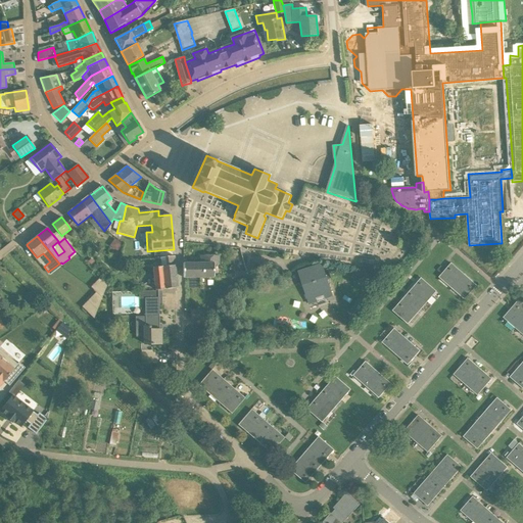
[(109,246),(117,251),(122,244),(114,239),(109,246)]
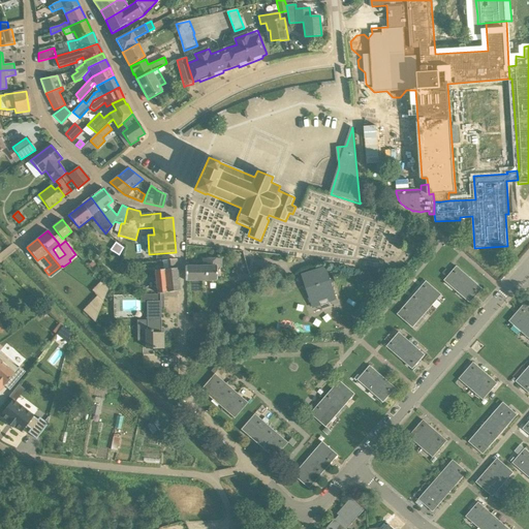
[(185,281),(187,281),(216,281),(216,268),(222,268),(222,258),(203,258),(203,266),(185,266),(185,281)]
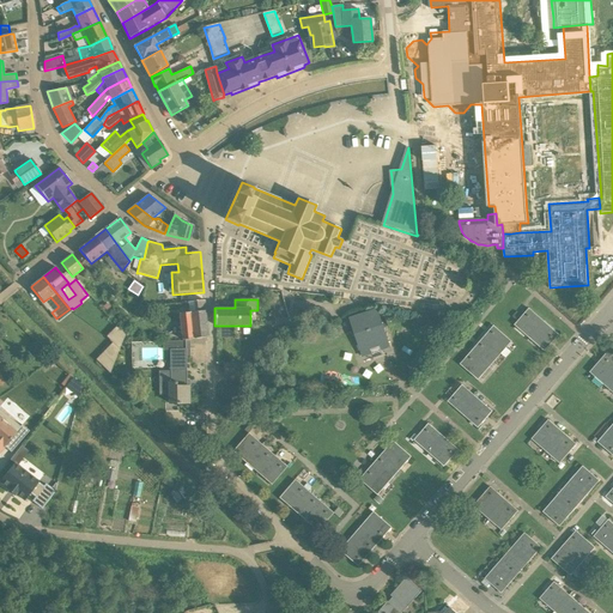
[(207,338),(204,301),(188,302),(189,313),(180,314),(182,340),(207,338)]
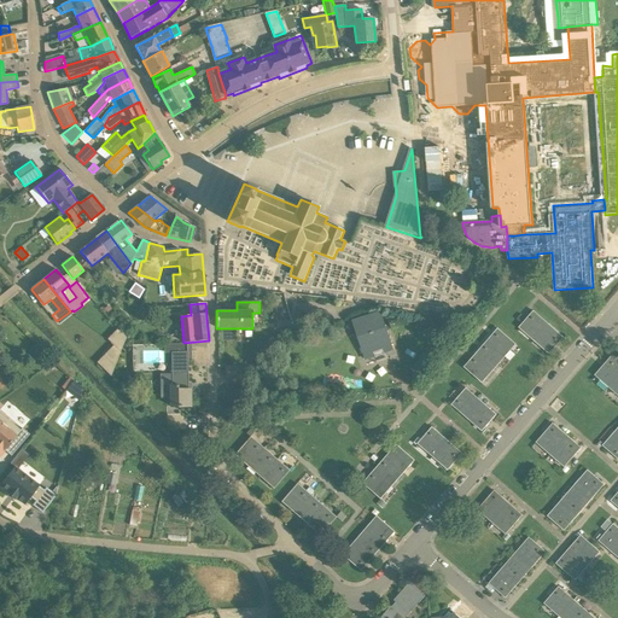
[(394,350),(382,315),(380,312),(351,321),(365,360),(394,350)]
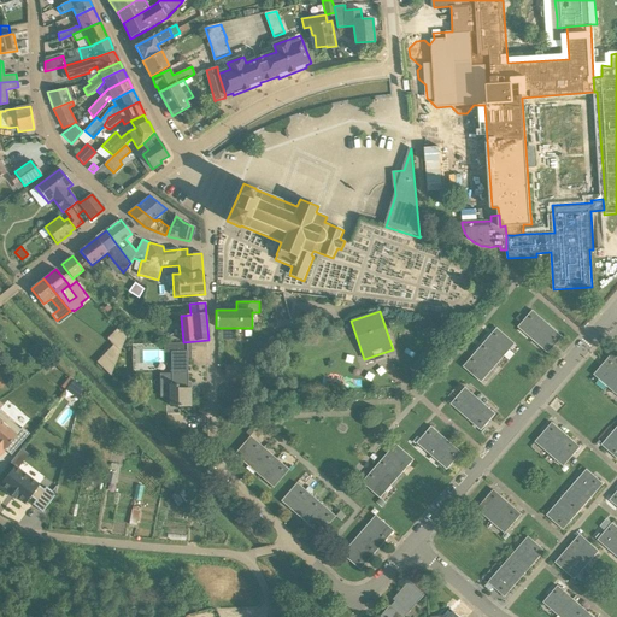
[(533,311),(518,327),(533,340),(547,324),(533,311)]
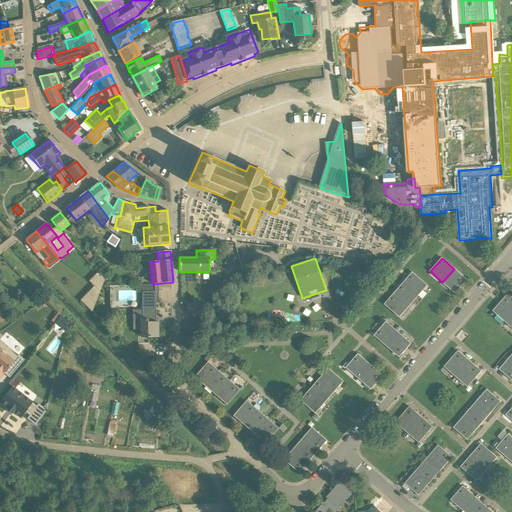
[(241,274),(241,273),(241,266),(229,265),(229,274),(241,274)]
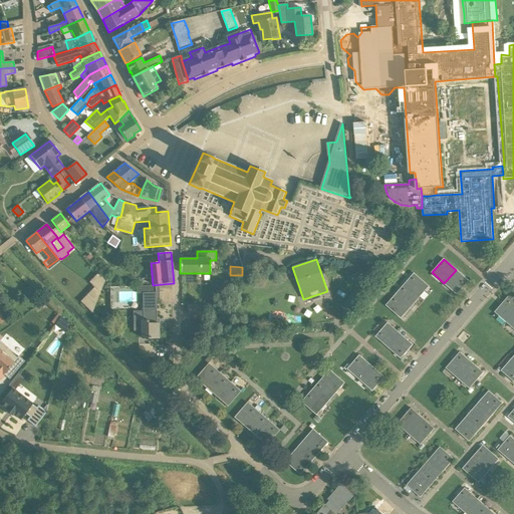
[(444,283),(457,294),(469,281),(456,270),(444,283)]
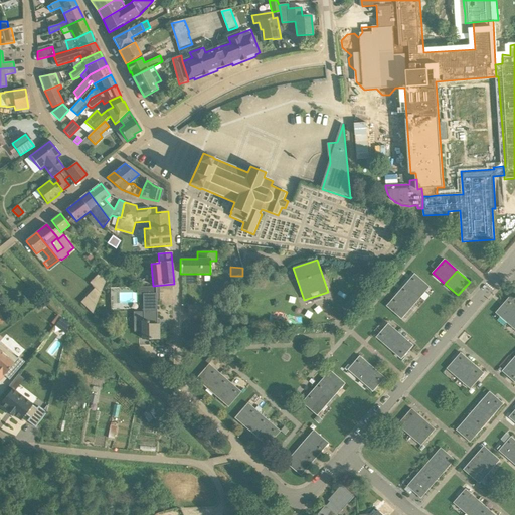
[(430,287),(415,274),(405,285),(420,298),(430,287)]
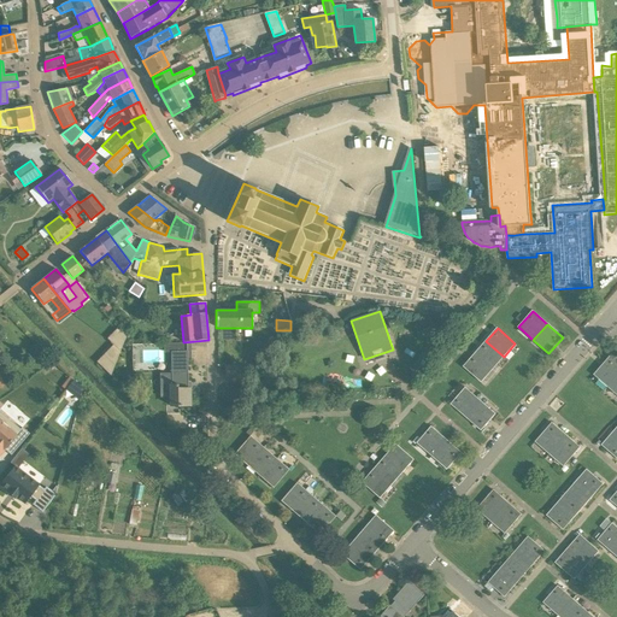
[(106,345),(119,350),(124,335),(112,330),(106,345)]
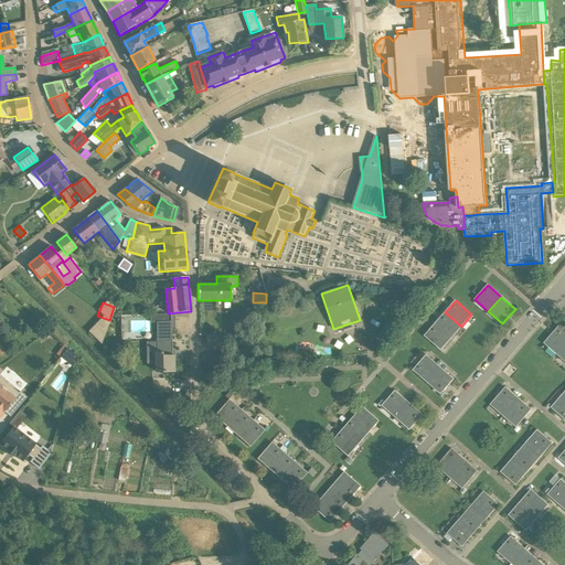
[(445,312),(435,323),(451,338),(461,327),(445,312)]
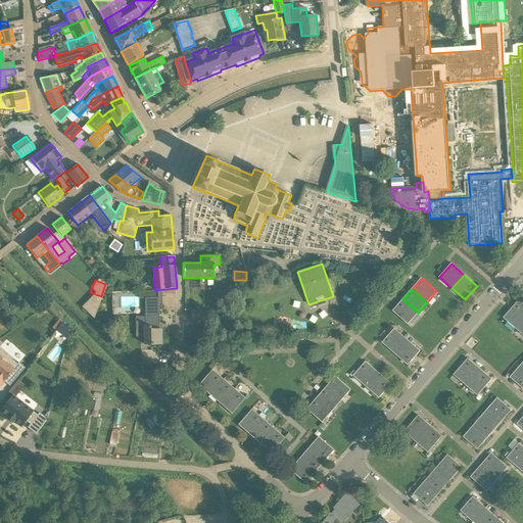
[(139,291),(139,297),(139,299),(145,298),(145,326),(143,326),(143,344),(161,344),(161,329),(159,329),(159,306),(163,306),(162,291),(139,291)]
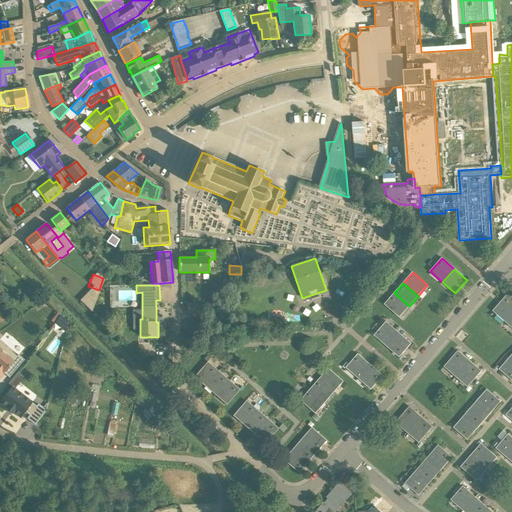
[(394,293),(384,304),(399,317),(409,306),(394,293)]
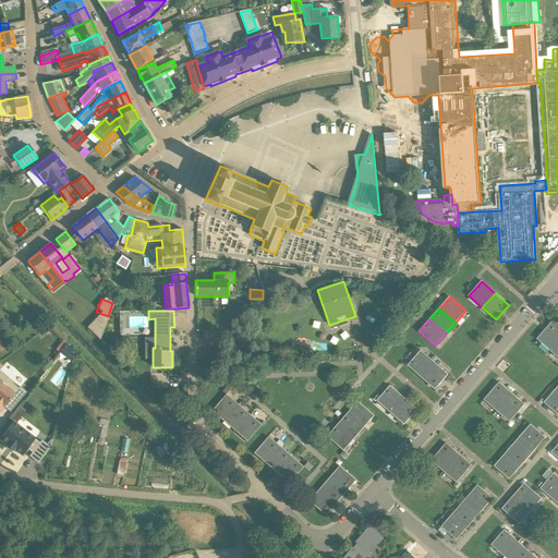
[(94,322),(87,328),(100,340),(104,331),(94,322)]
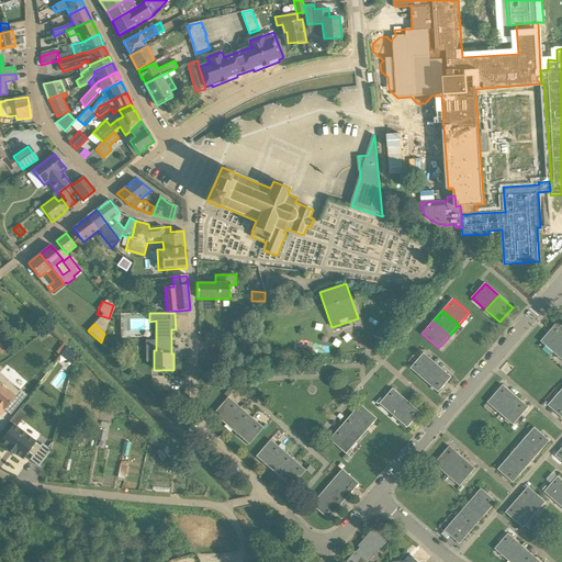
[(561,343),(561,328),(557,324),(541,341),(554,352),(561,343)]
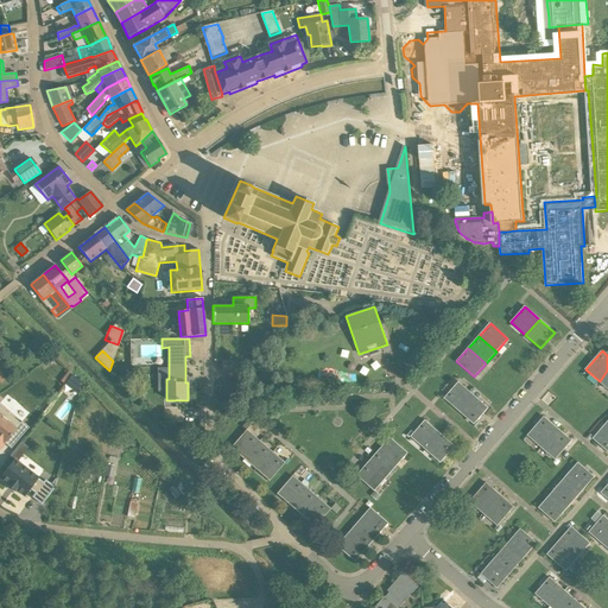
[(0,382),(12,373),(10,371),(7,373),(1,365),(0,365),(0,359),(1,359),(0,356),(0,382)]
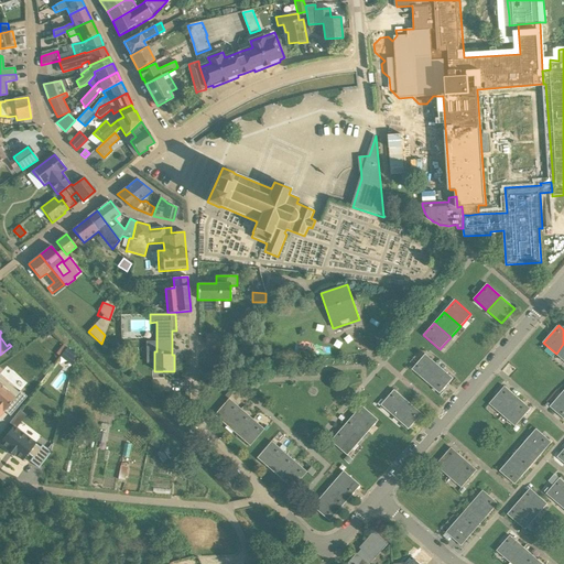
[(382,331),(376,338),(379,342),(386,334),(382,331)]
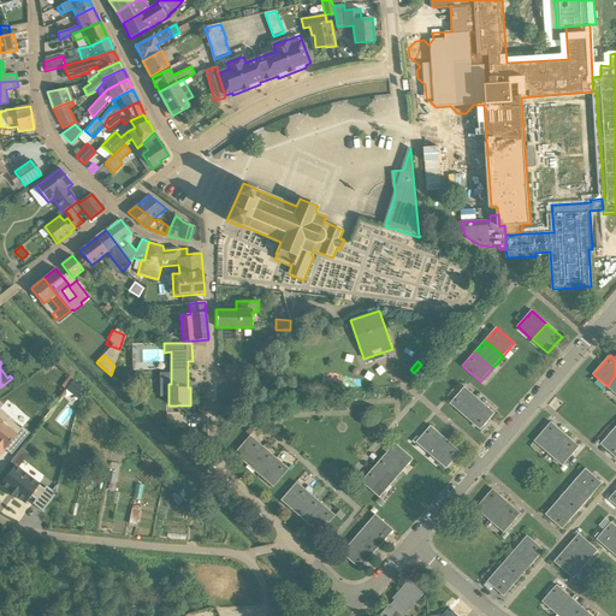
[(122,377),(122,378),(122,379),(123,379),(123,380),(124,380),(125,381),(126,381),(128,381),(129,381),(130,381),(130,380),(131,380),(132,379),(132,378),(132,377),(134,375),(132,375),(132,374),(132,373),(131,372),(130,371),(129,371),(128,371),(126,371),(125,371),(124,371),(124,372),(123,372),(123,373),(122,373),(122,374),(122,375),(122,377)]
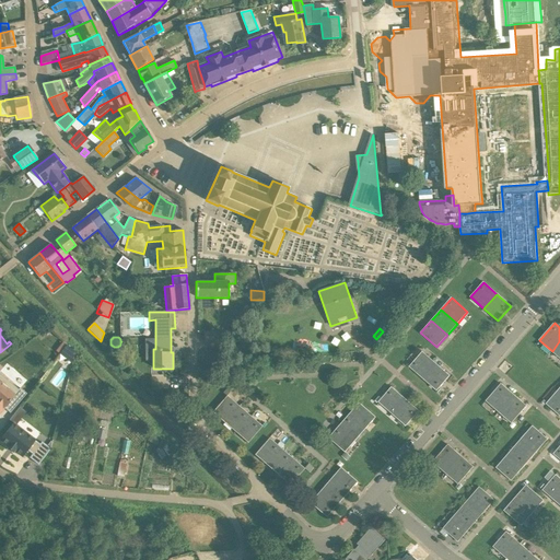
[(56,351),(60,354),(61,352),(67,346),(63,341),(56,351)]
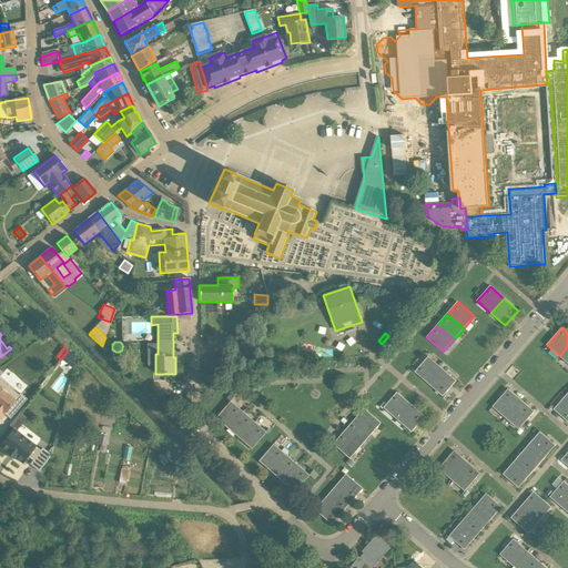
[(68,351),(62,357),(68,362),(74,366),(77,359),(68,351)]
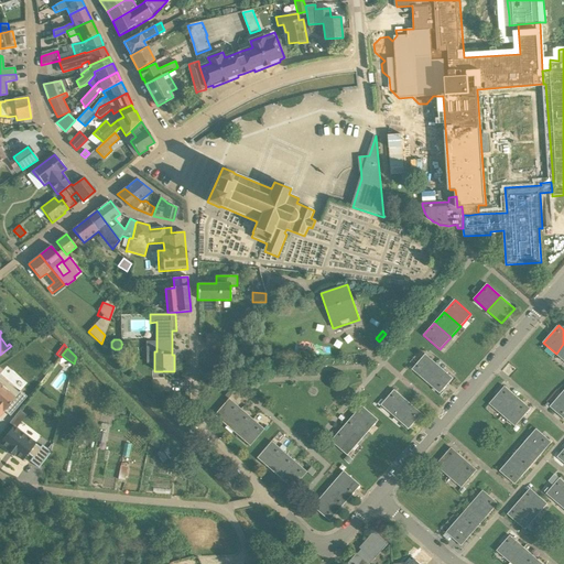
[(440,367),(425,355),(412,369),(426,381),(440,367)]
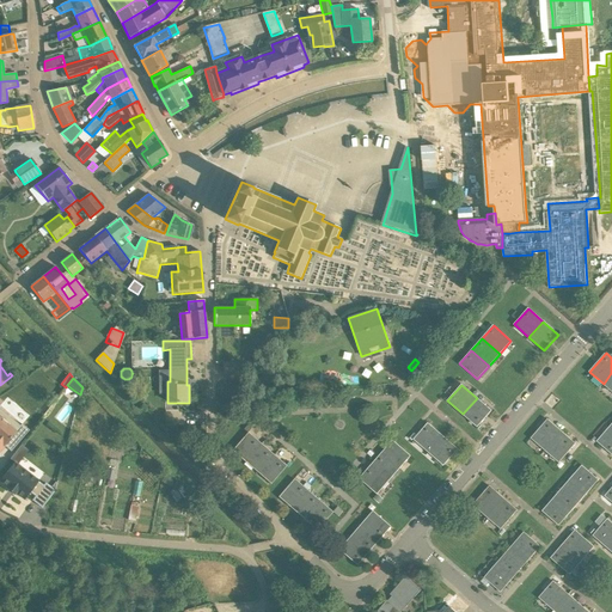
[(463,414),(477,427),(491,411),(477,398),(463,414)]
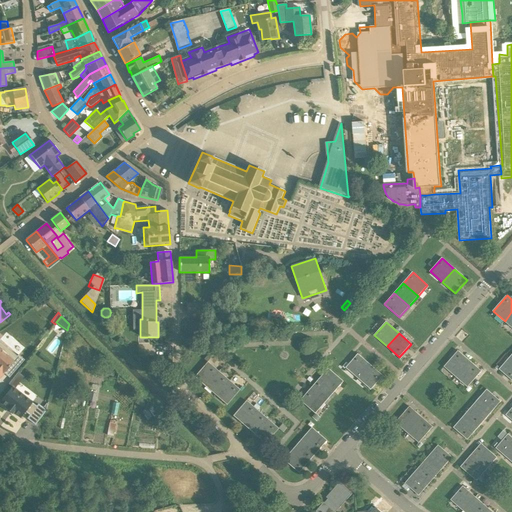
[(0,340),(0,377),(4,373),(9,378),(24,360),(18,355),(18,356),(0,340)]
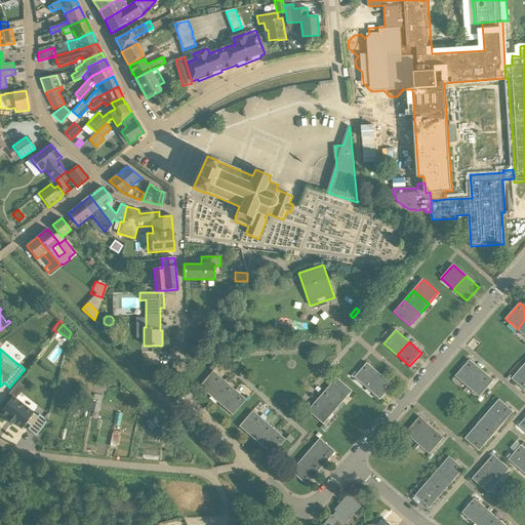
[(455,376),(468,387),(481,370),(470,360),(455,376)]
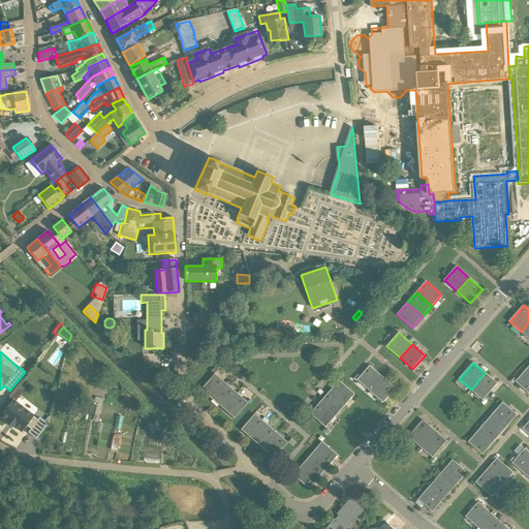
[(370,366),(358,379),(371,391),(382,377),(370,366)]
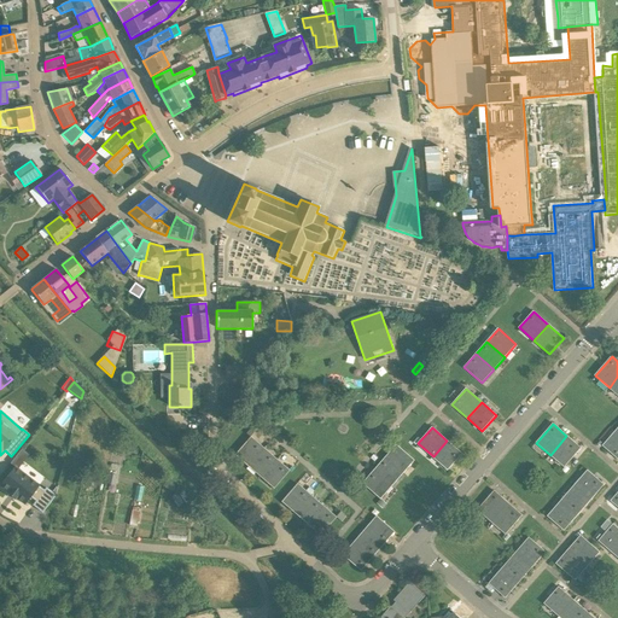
[(617,431),(617,430),(602,445),(617,459),(617,431)]
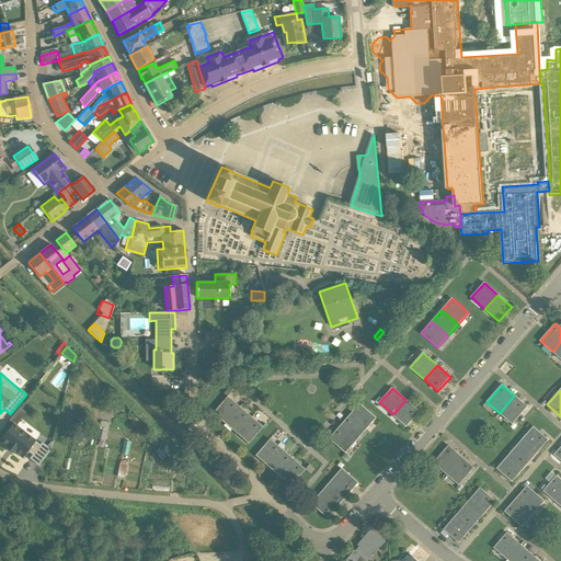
[(513,424),(527,407),(514,396),(500,413),(513,424)]
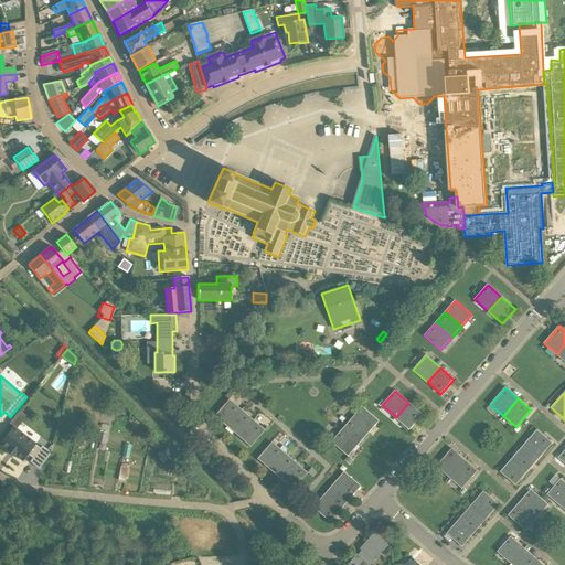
[(228,400),(215,416),(227,426),(241,411),(228,400)]
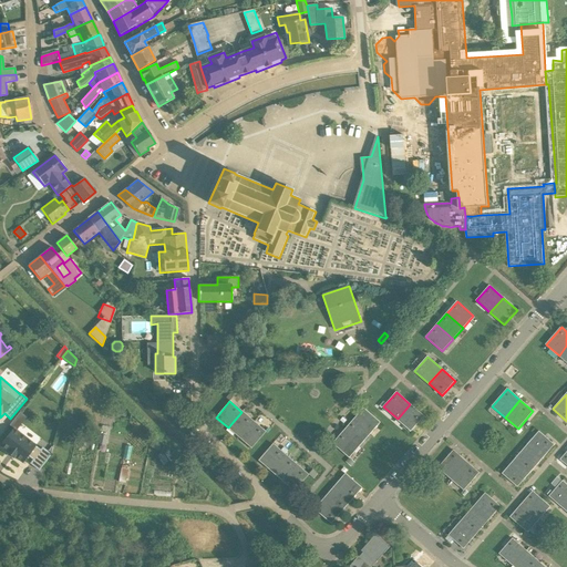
[(398,419),(411,431),(424,416),(410,404),(398,419)]
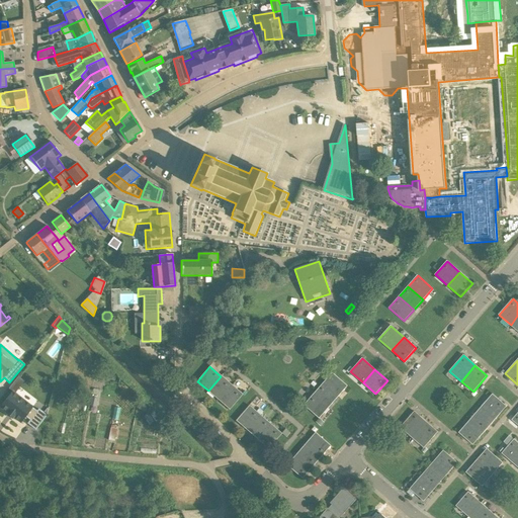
[(338,398),(348,385),(333,373),(323,384),(338,398)]
